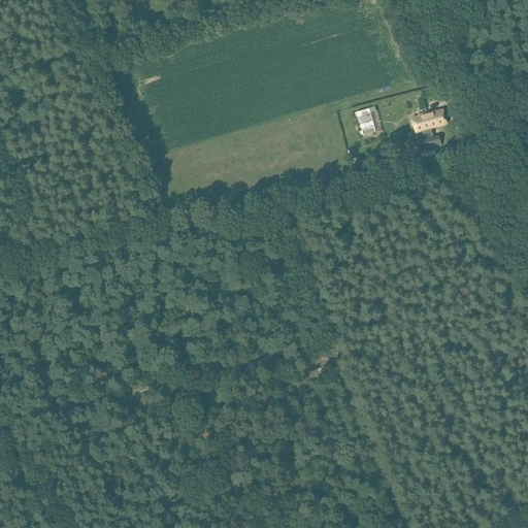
[(370,108),(357,112),(364,137),(377,133),(370,108)]
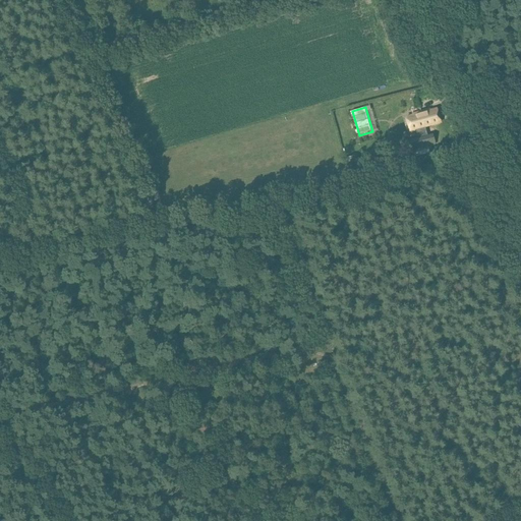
[(413,116),(406,117),(410,130),(430,125),(441,122),(437,109),(429,111),(429,110),(419,113),(412,114),(413,116)]
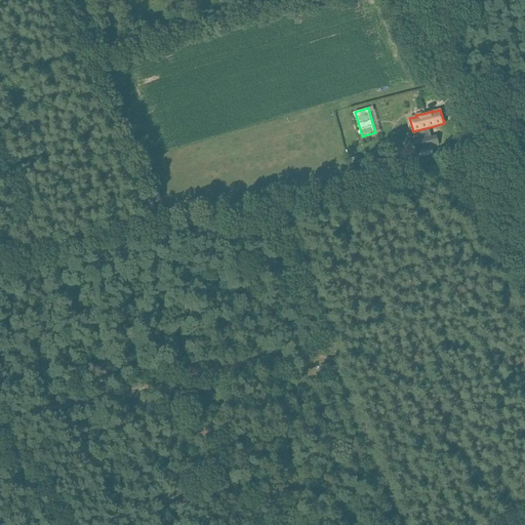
[(436,135),(411,143),(414,152),(432,148),(439,146),(436,135)]
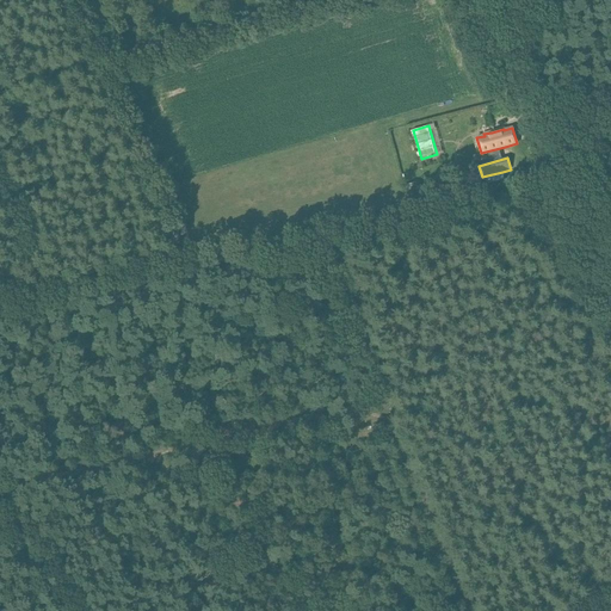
[(464,168),(455,172),(460,187),(469,185),(464,168)]
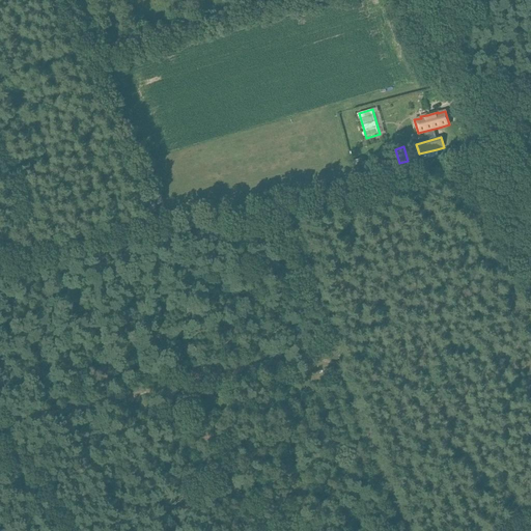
[(426,152),(415,156),(416,162),(434,158),(432,151),(426,152)]
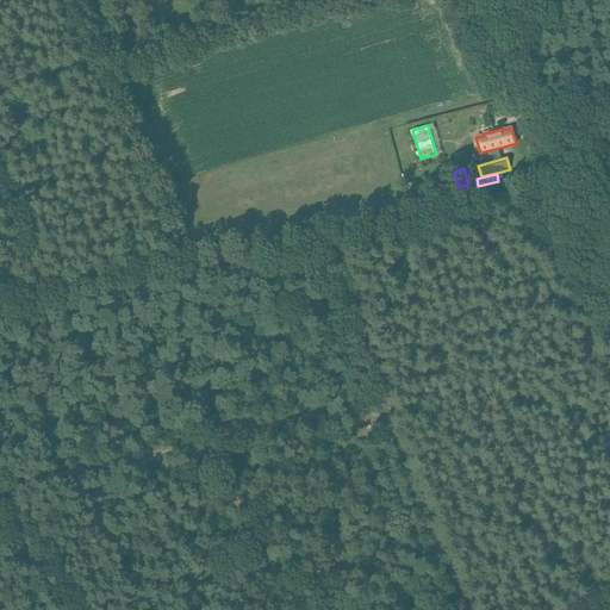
[(416,181),(403,185),(409,206),(409,207),(422,203),(416,181)]
